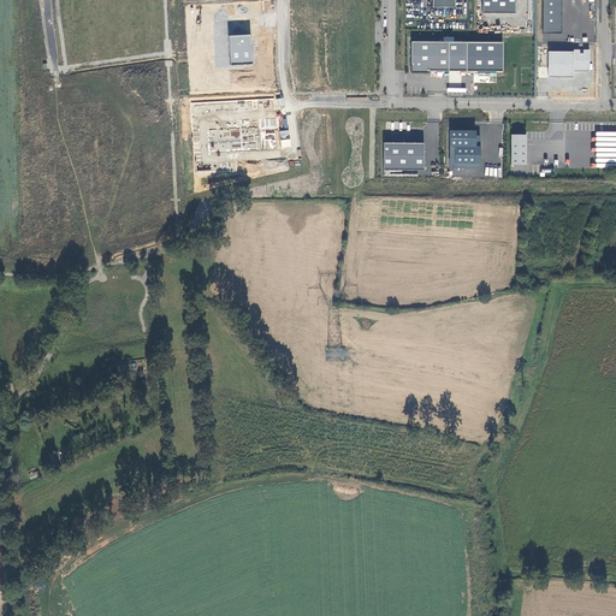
[(483,0),(483,13),(516,12),(515,0),(483,0)]
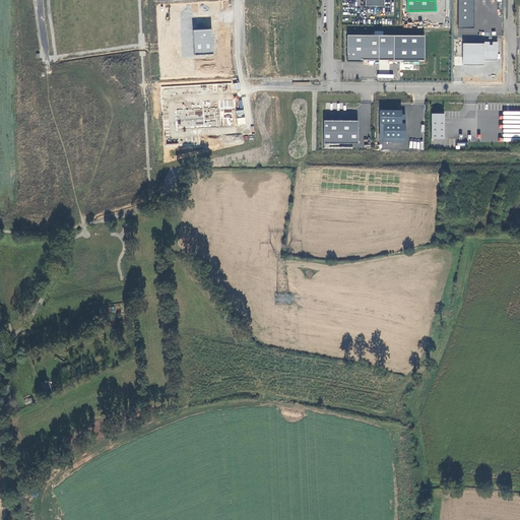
[(474,0),(458,0),(458,27),(473,27),(474,0)]
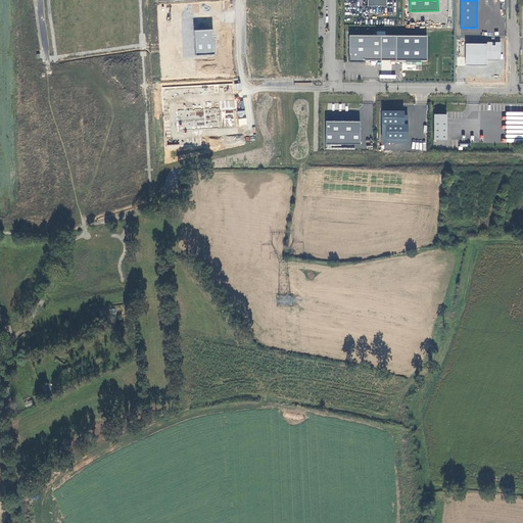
[(196,55),(215,54),(214,30),(195,30),(196,55)]
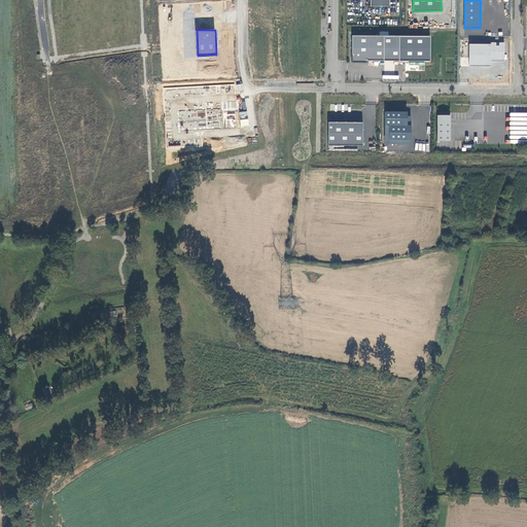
[(384,61),(384,36),(352,36),(352,63),(367,63),(367,61),(384,61)]
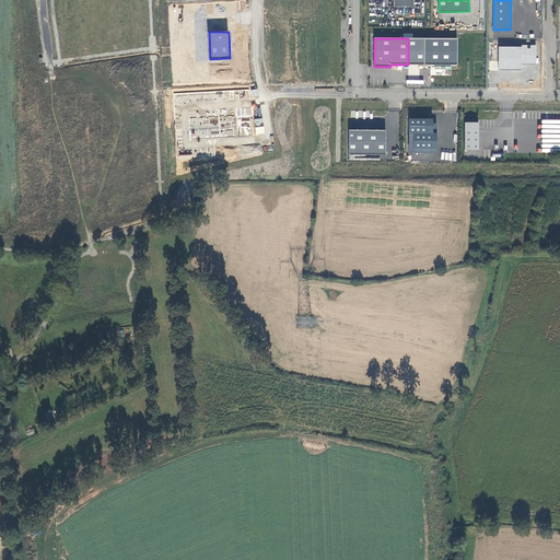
[(499,70),(522,70),(522,65),(536,65),(537,46),(499,46),(499,70)]
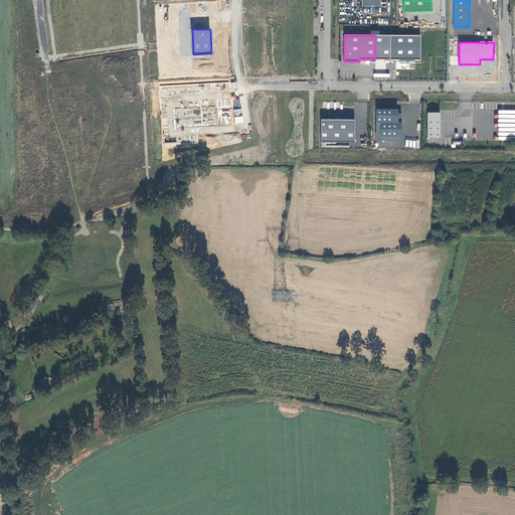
[(228,108),(230,108),(230,101),(218,99),(217,108),(224,108),(223,112),(228,113),(228,108)]
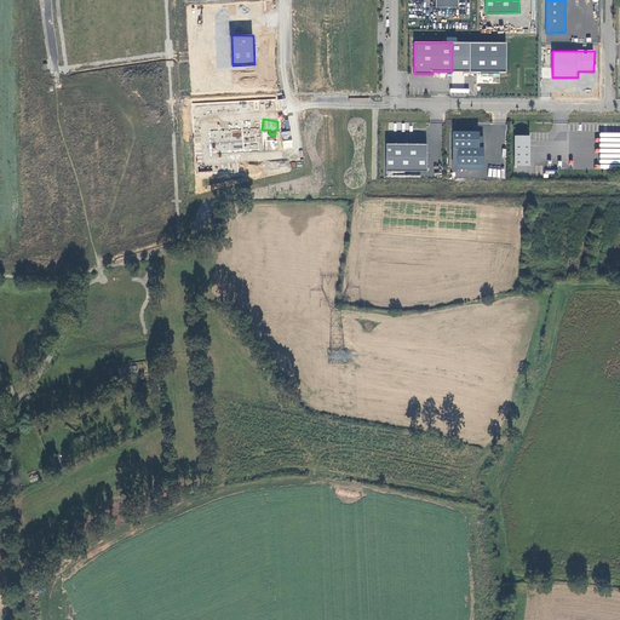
[(260,128),(210,130),(211,153),(262,151),(260,128)]
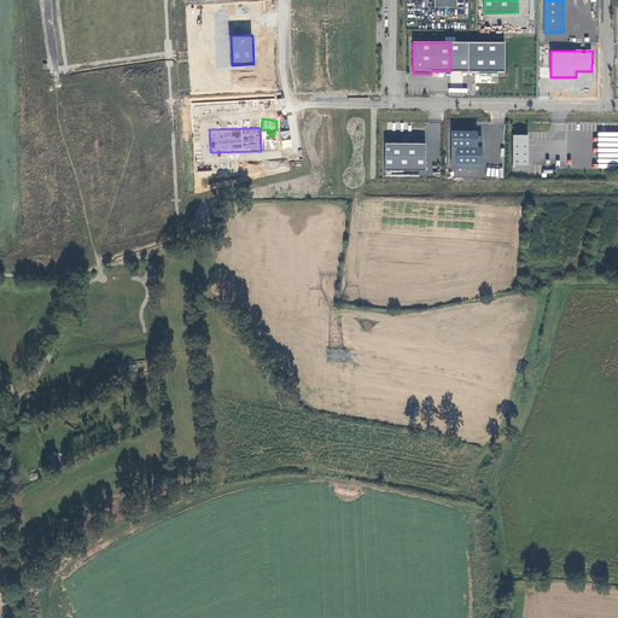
[(478,130),(452,130),(450,169),(482,169),(483,146),(482,146),(482,135),(478,135),(478,130)]
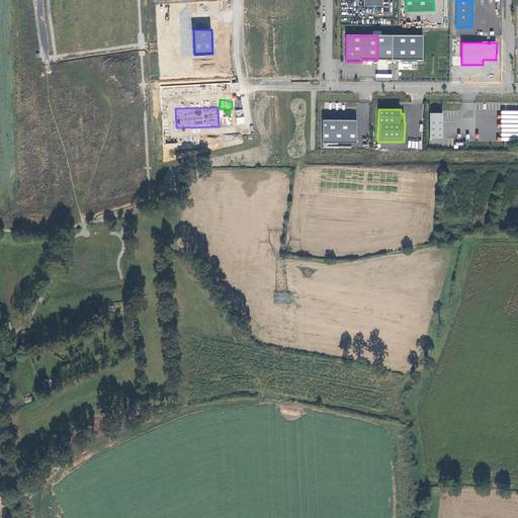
[(443,139),(443,113),(430,113),(430,139),(443,139)]
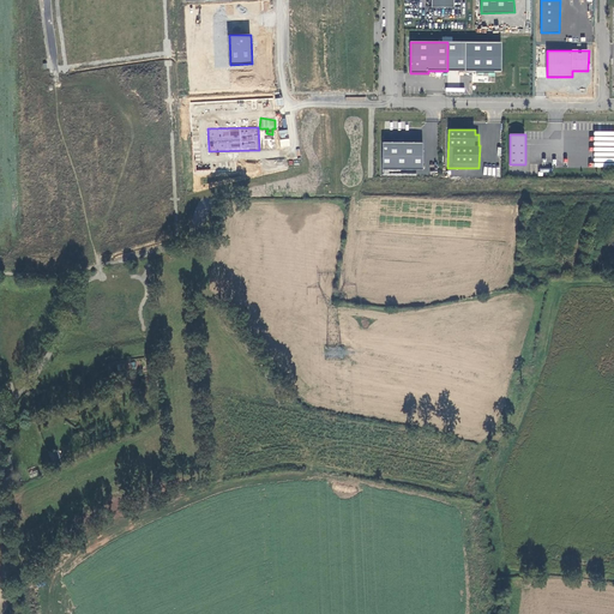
[(423,143),(383,142),(383,170),(422,170),(423,143)]
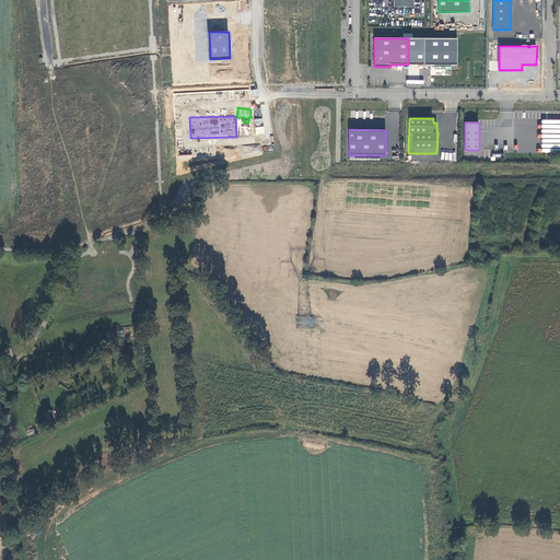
[(48,423),(56,420),(53,412),(45,416),(48,423)]
